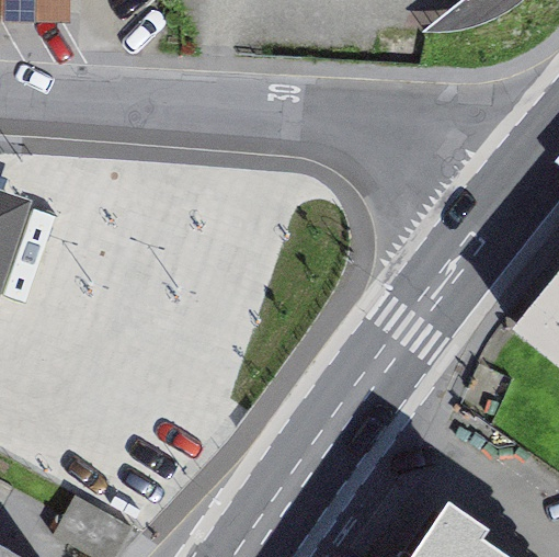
[(0,11),(89,14),(89,0),(0,0),(0,11)]
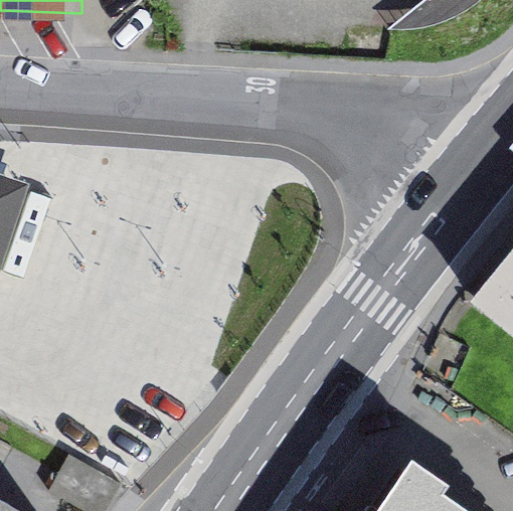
[(44,190),(0,175),(0,305),(6,307),(44,190)]
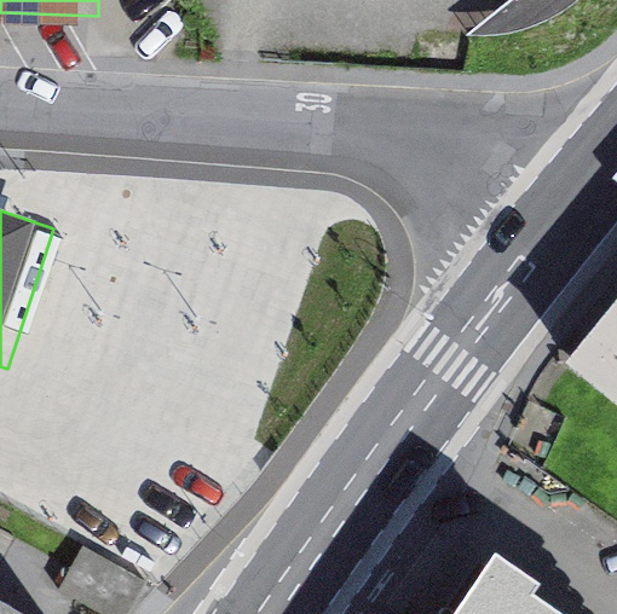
[(616,297),(557,372),(616,420),(616,297)]
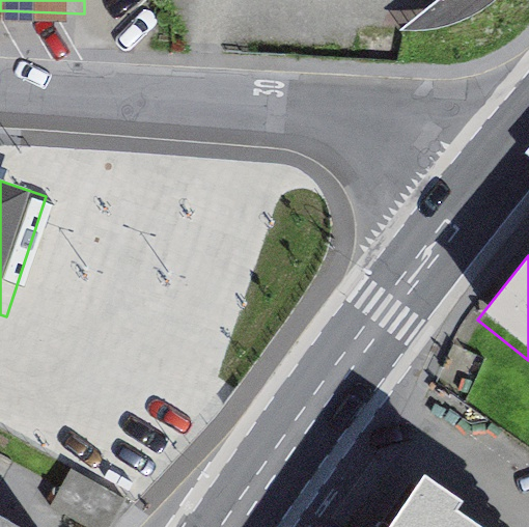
[(485,526),(457,507),(463,500),(425,475),(389,526),(485,526)]
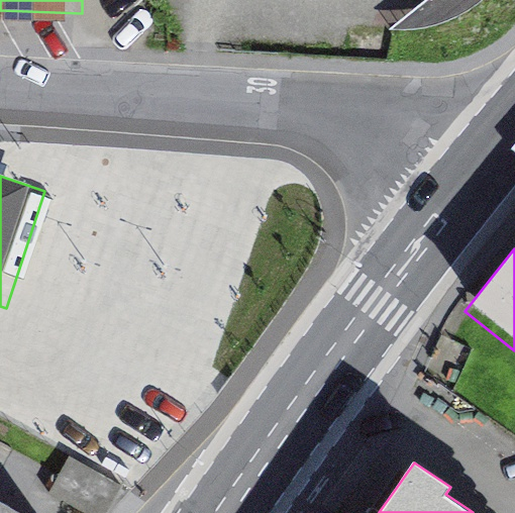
[(0,512),(29,512),(0,496),(0,512)]
